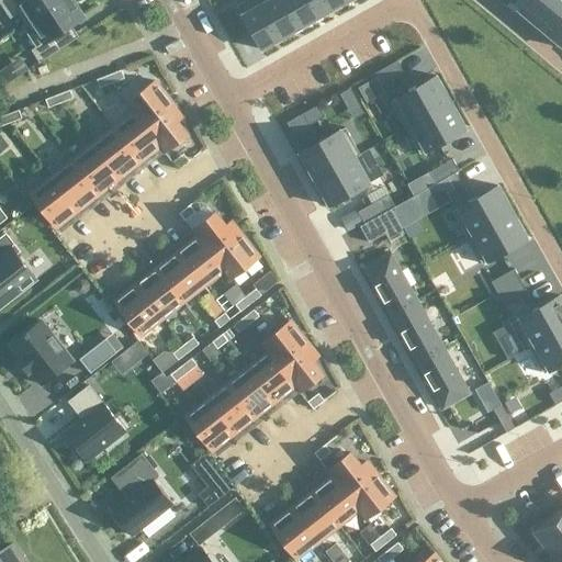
[(0,0),(0,2),(10,19),(19,13),(26,23),(22,26),(63,0),(0,0)]
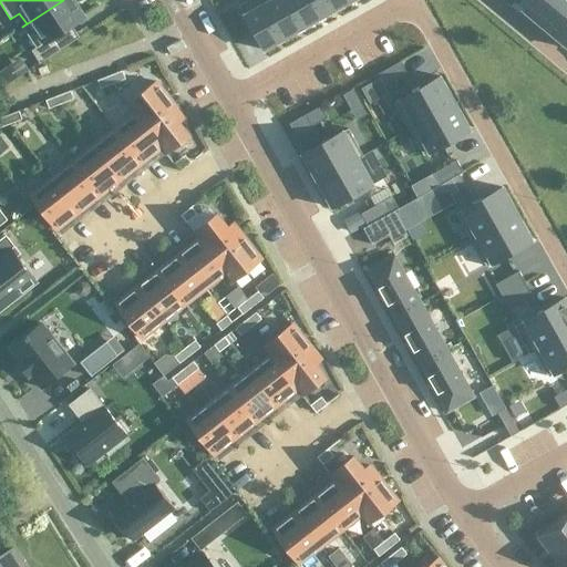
[(84,19),(71,0),(63,0),(22,27),(35,48),(31,51),(40,63),(72,42),(65,31),(84,19)]
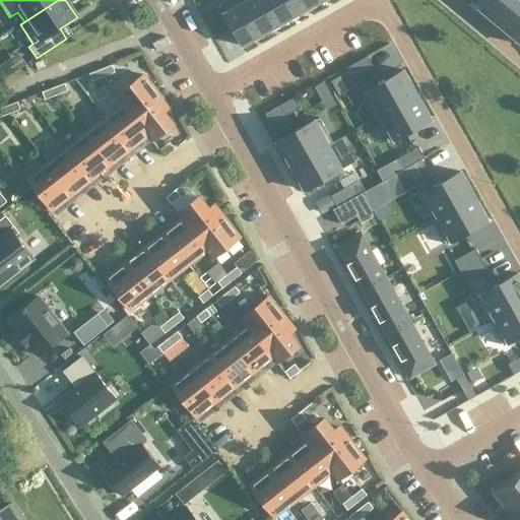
[(267,0),(248,0),(244,2),(263,36),(281,24),(267,0)]
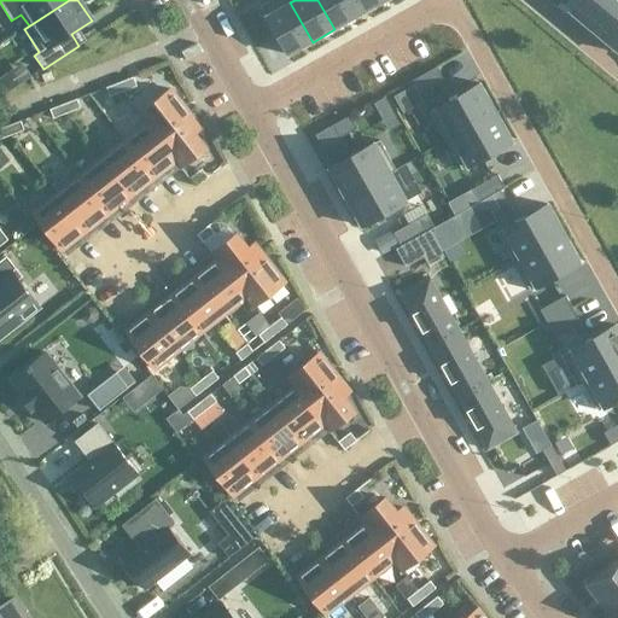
[(348,0),(318,0),(334,29),(357,16),(348,0)]
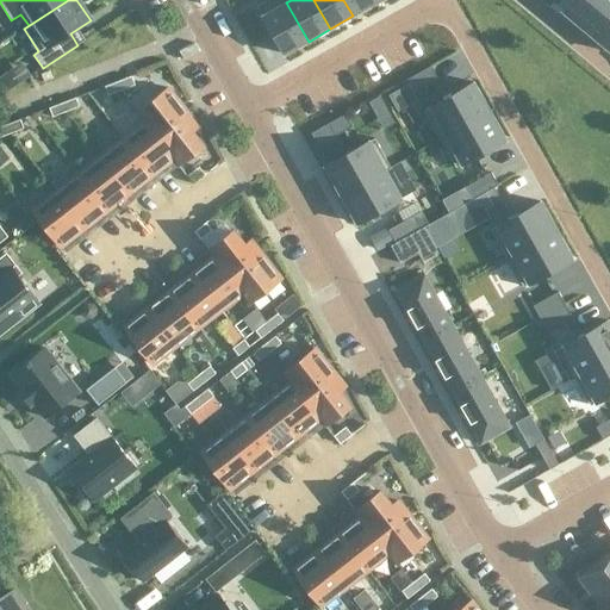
[(373,0),(343,0),(353,16),(375,4),(373,0)]
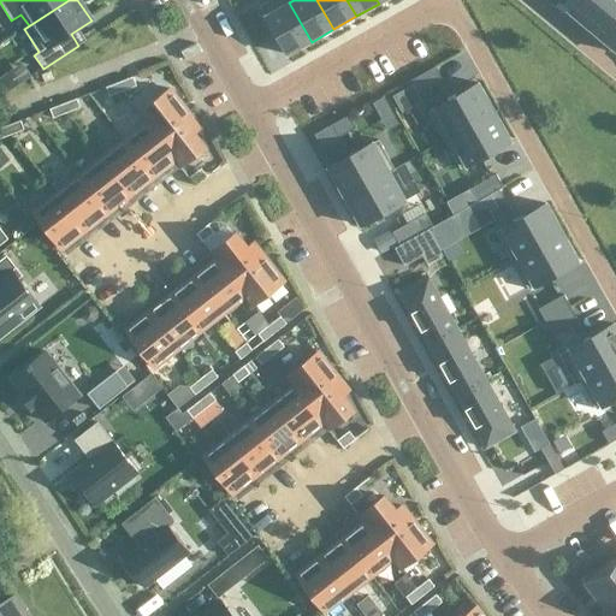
[(615,0),(576,0),(568,12),(593,33),(615,4),(615,0)]
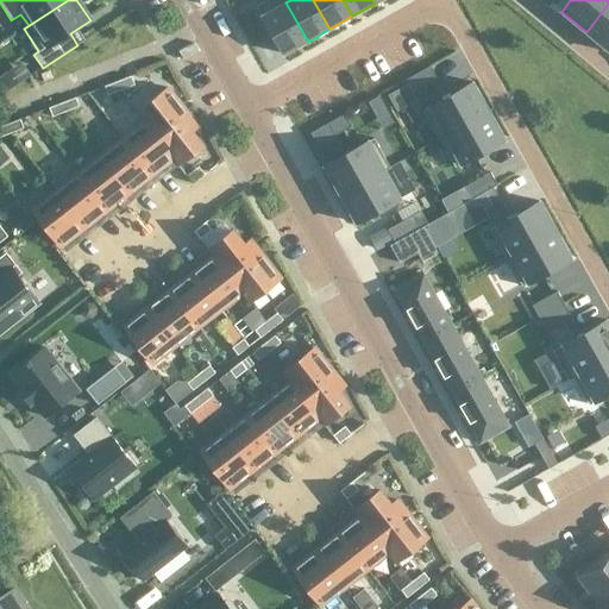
[(286,2),(262,16),(284,55),(308,42),(286,2)]
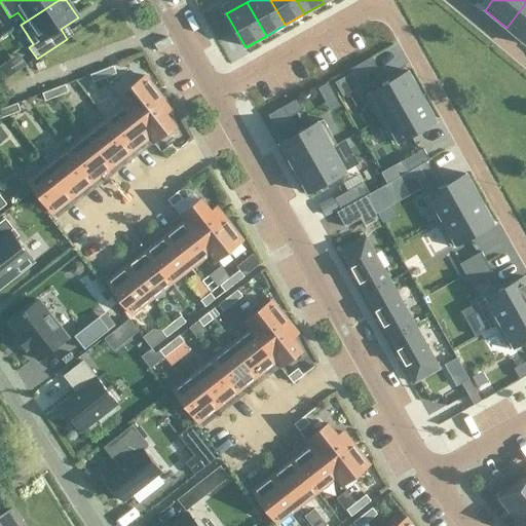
[(525,3),(506,28),(525,44),(525,3)]
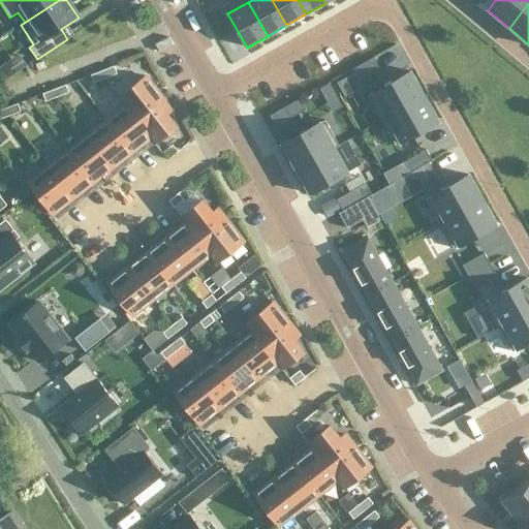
[(374,58),(352,69),(359,81),(380,68),(374,58)]
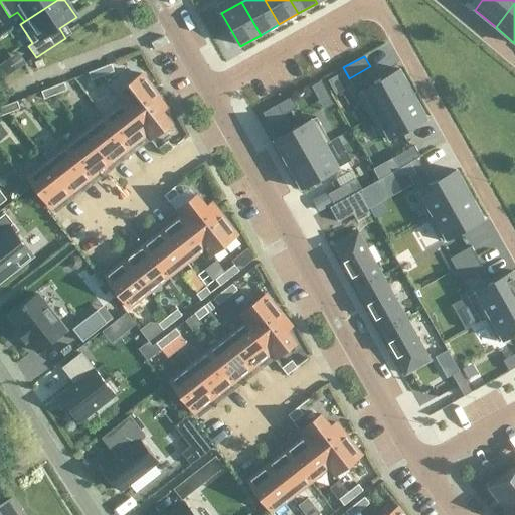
[(0,80),(11,73),(4,63),(0,65),(0,80)]
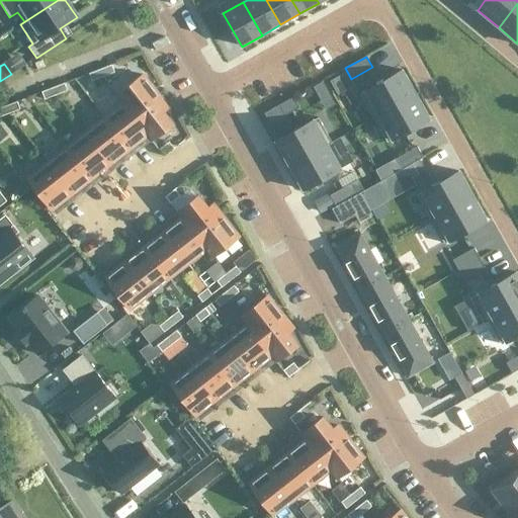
[(100,69),(103,77),(114,73),(111,65),(100,69)]
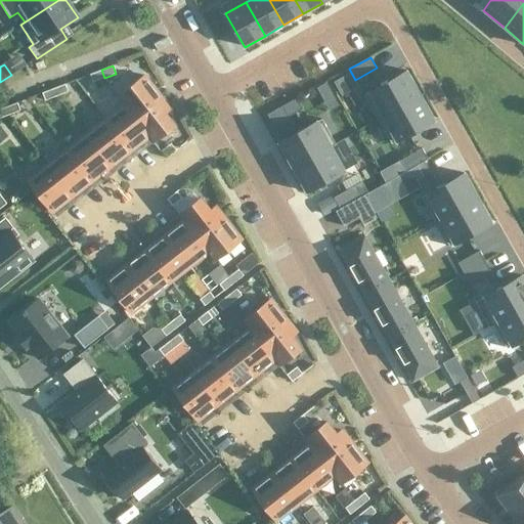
[(104,78),(101,70),(90,75),(93,82),(104,78)]
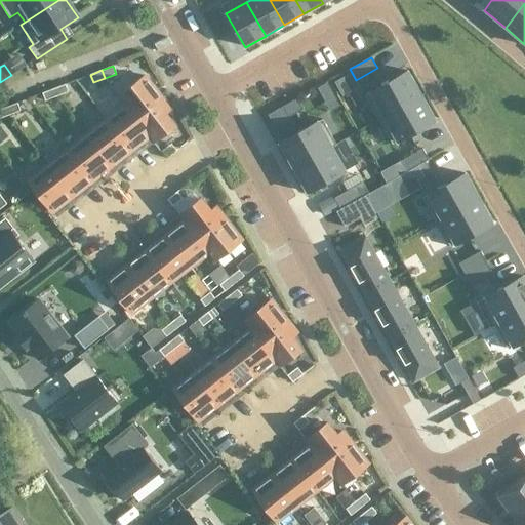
[(408,72),(369,93),(384,118),(421,95),(408,72)]
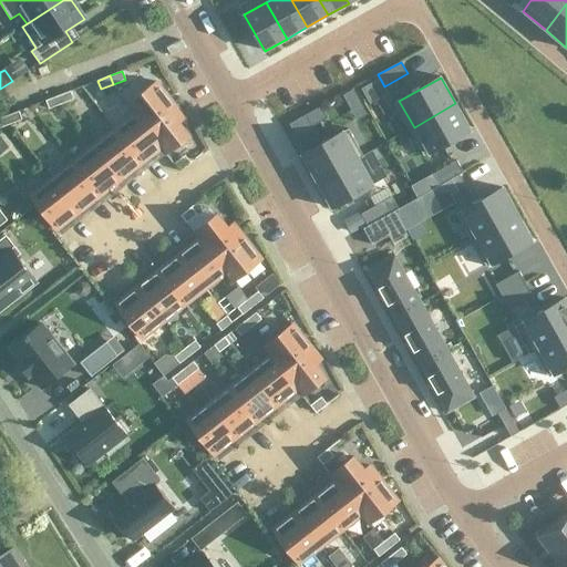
[(147,129),(176,106),(157,82),(127,105),(134,113),(135,113),(147,129)]
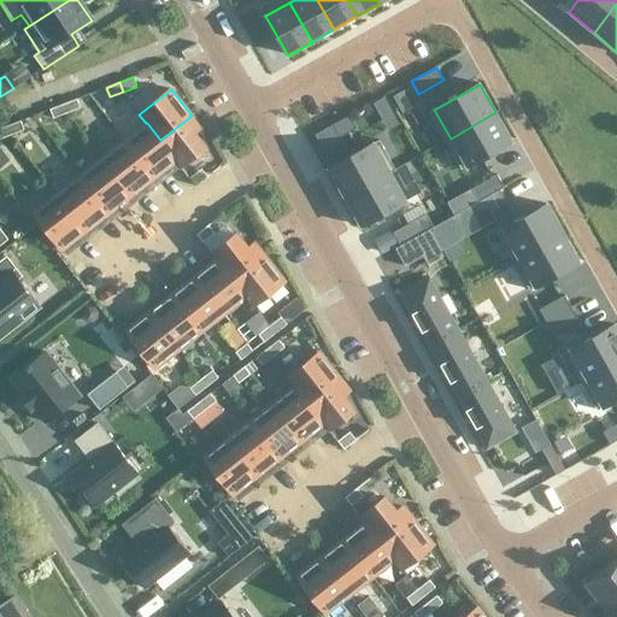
[(63,105),(66,113),(80,109),(77,99),(63,105)]
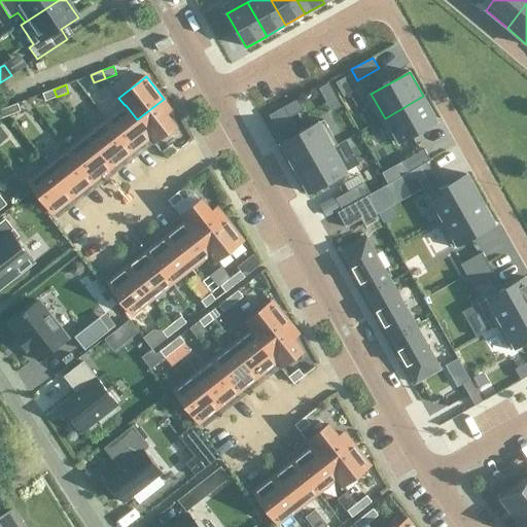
[(332,91),(329,84),(320,89),(324,96),(332,91)]
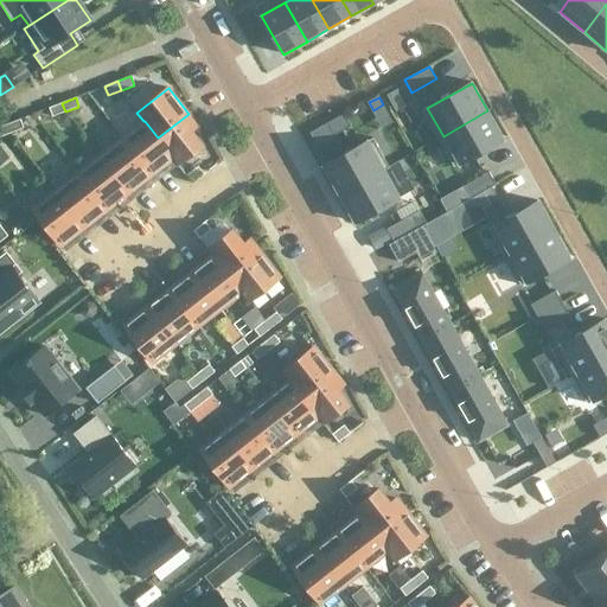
[(65,112),(62,103),(49,108),(52,116),(65,112)]
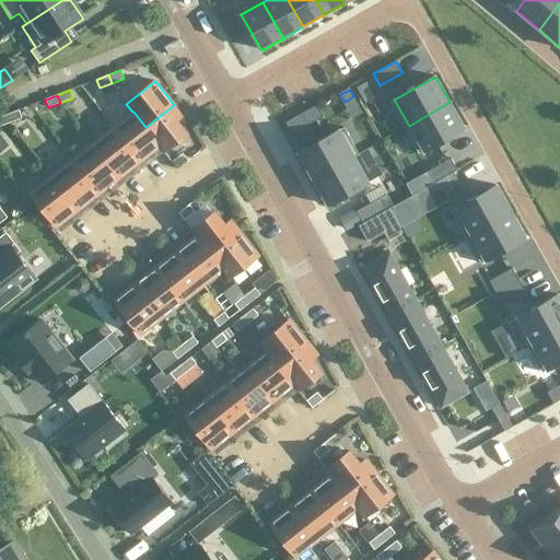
[(450,102),(409,126),(423,151),(465,128),(450,102)]
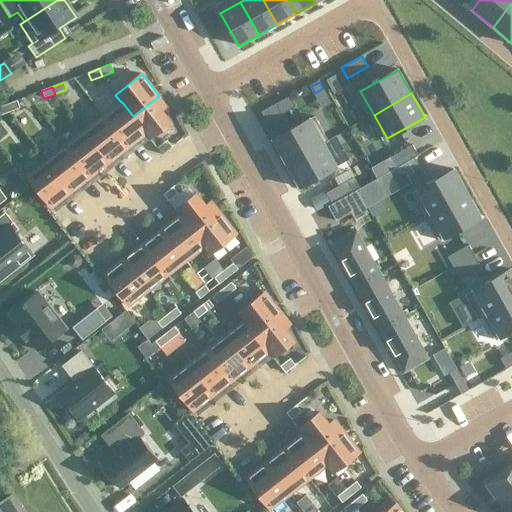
[(159,96),(133,116),(147,134),(146,134),(150,139),(170,123),(161,111),(167,106),(159,96)]
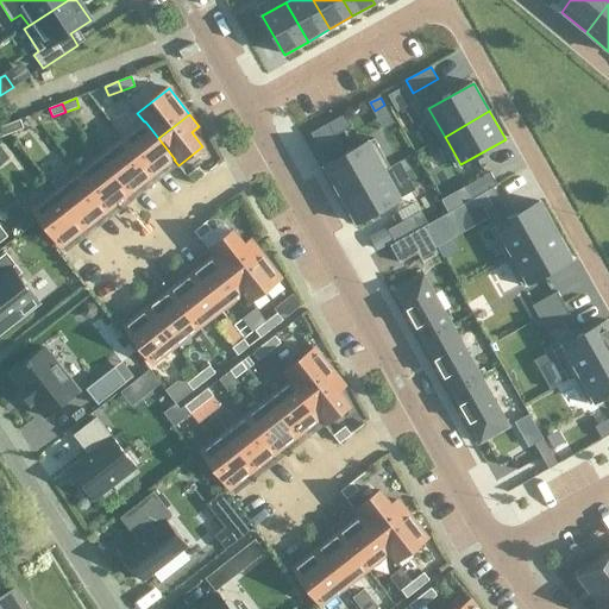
[(345,114),(328,124),(336,136),(352,127),(345,114)]
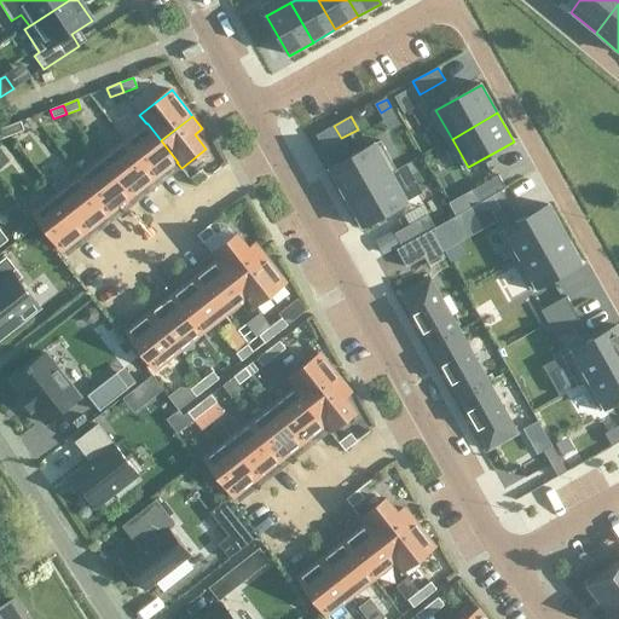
[(7,127),(11,136),(24,131),(21,121),(7,127)]
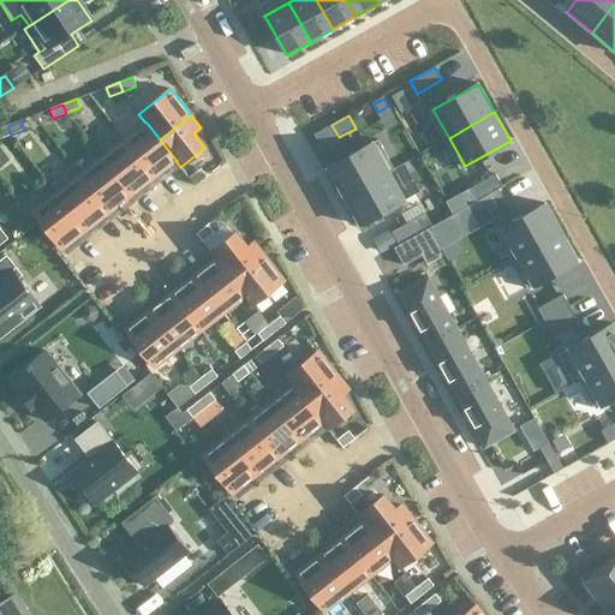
[(147,123),(145,123),(124,139),(154,178),(175,161),(177,161),(160,139),(147,123)]
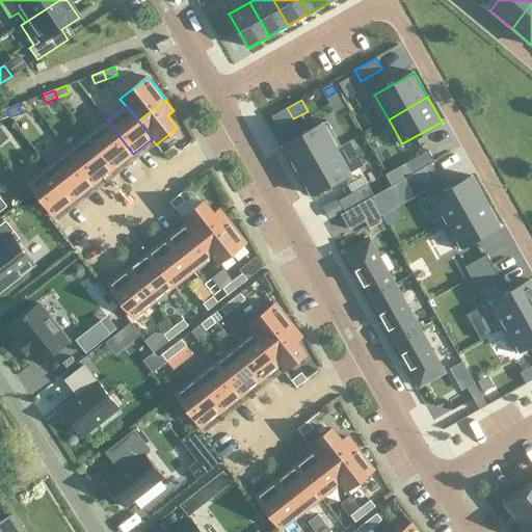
[(0,120),(9,116),(6,109),(0,110),(0,120)]
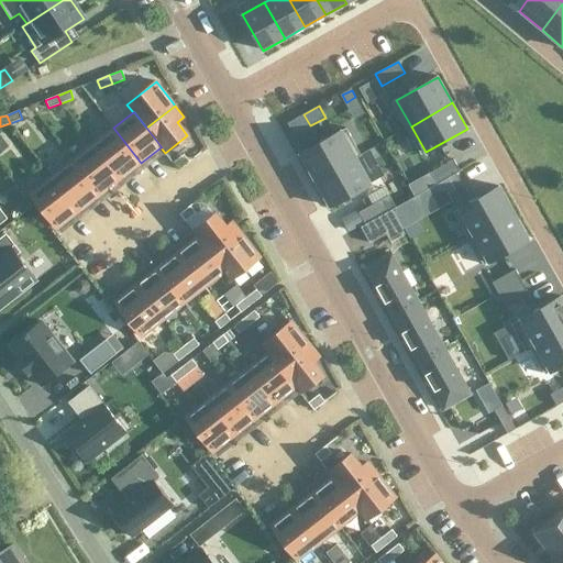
[(141,163),(113,128),(92,144),(120,179),(141,163)]
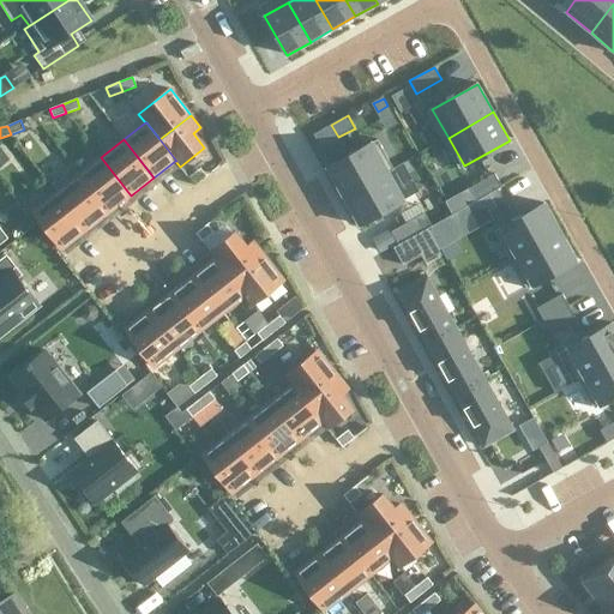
[(372,143),(326,168),(343,197),(389,172),(372,143)]
